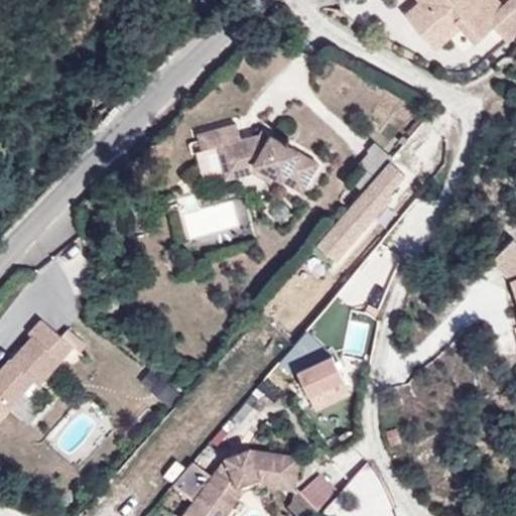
[(419,0),(420,1),(405,15),(429,43),(457,20),(461,26),(476,43),(494,28),(507,43),(515,34),(515,0),(511,0),(504,7),(488,20),(473,3),(476,0),(419,0)]
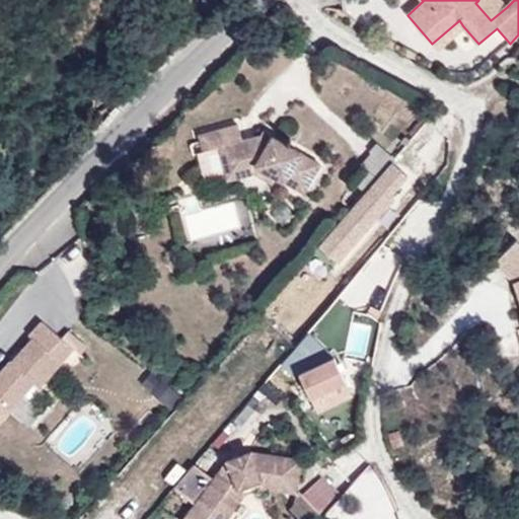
[(500,0),(478,0),(475,3),(491,20),(507,7),(500,0)]
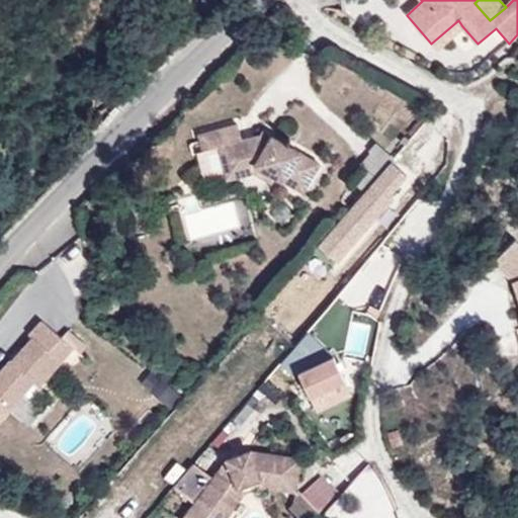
[(458,20),(431,44),(436,50),(462,26),(458,20)]
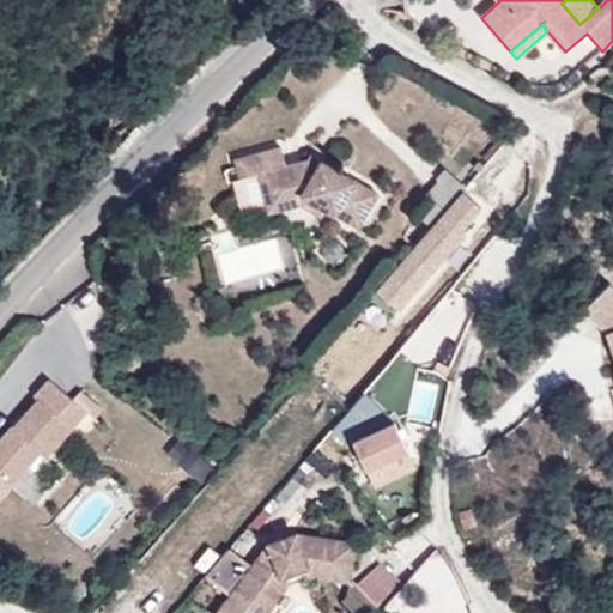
[(281,146),(236,158),(241,177),(259,173),(267,204),(303,194),(327,208),(359,226),(378,194),(322,161),(319,165),(308,159),(286,164),(281,146)]
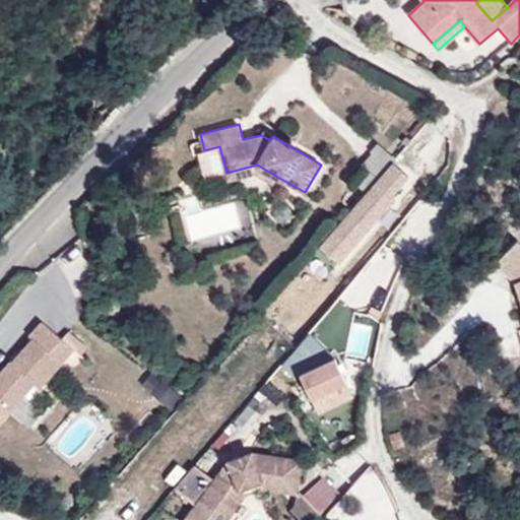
[(273,136),(264,130),(261,135),(270,140),(273,136)]
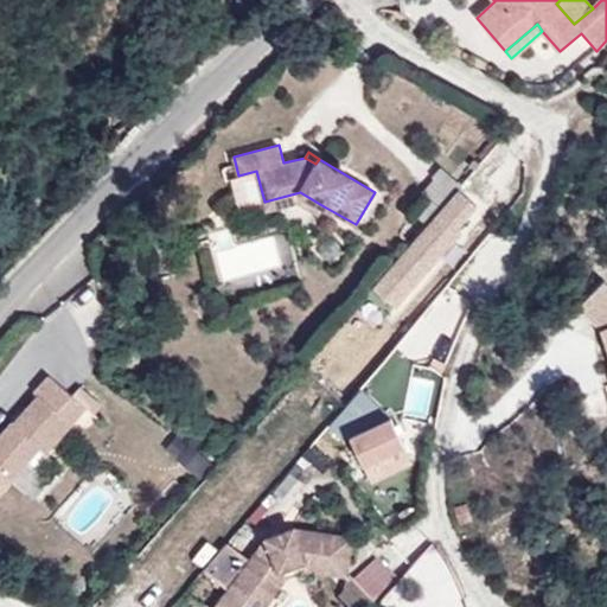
[(442,168),(422,191),(427,196),(413,212),(427,224),(459,189),(461,185),(442,168)]
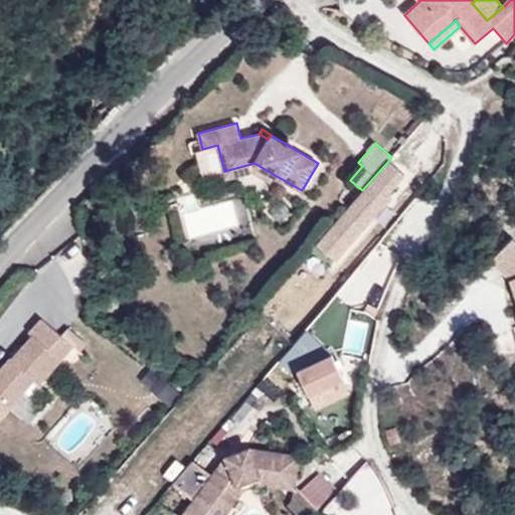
[(224,171),(217,145),(202,149),(198,150),(205,175),(224,171)]
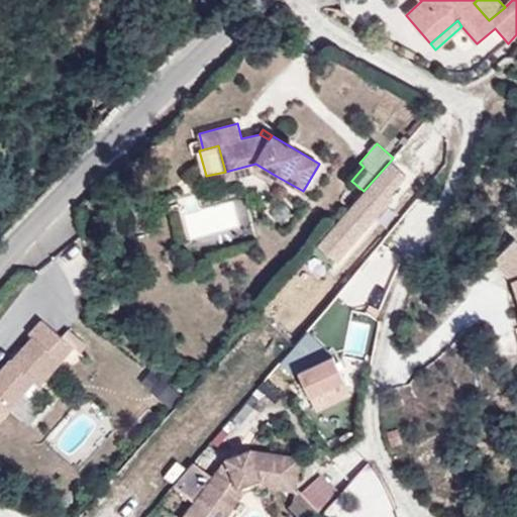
[(364,191),(318,244),(337,261),(393,198),(389,194),(406,175),(391,161),(364,191)]
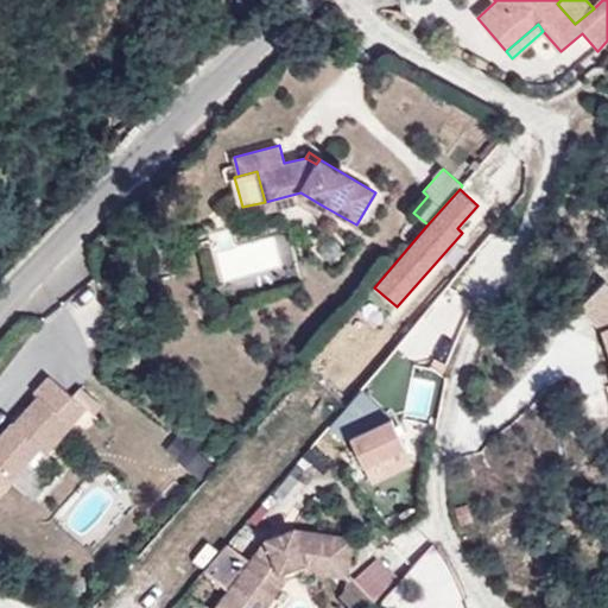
[(324,207),(301,192),(265,202),(266,210),(299,202),(320,214),(324,207)]
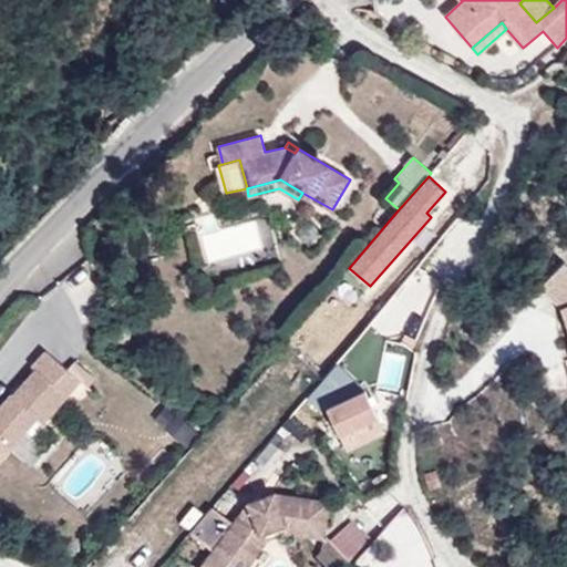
[(214,213),(192,219),(205,269),(269,251),(260,217),(217,229),(214,213)]
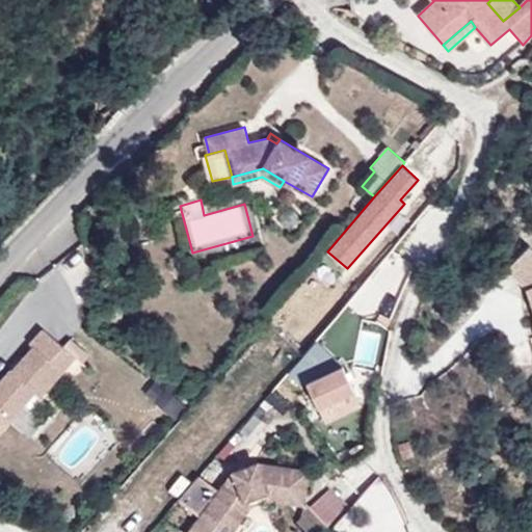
[(531,246),(530,245),(508,267),(529,288),(531,296),(531,246)]
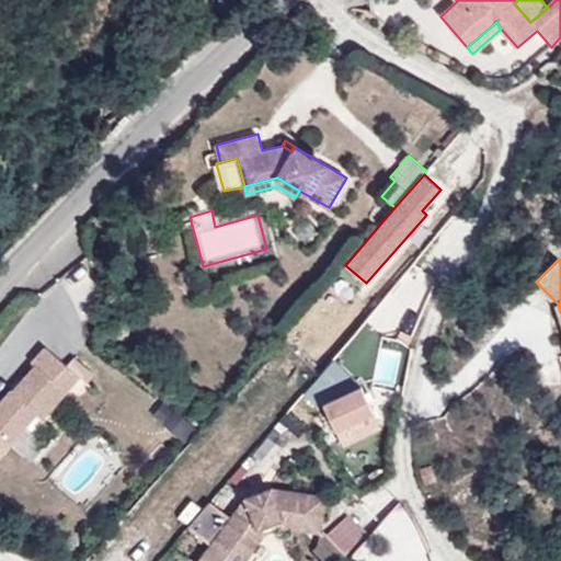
[(373,386),(400,392),(413,342),(387,335),(373,386)]
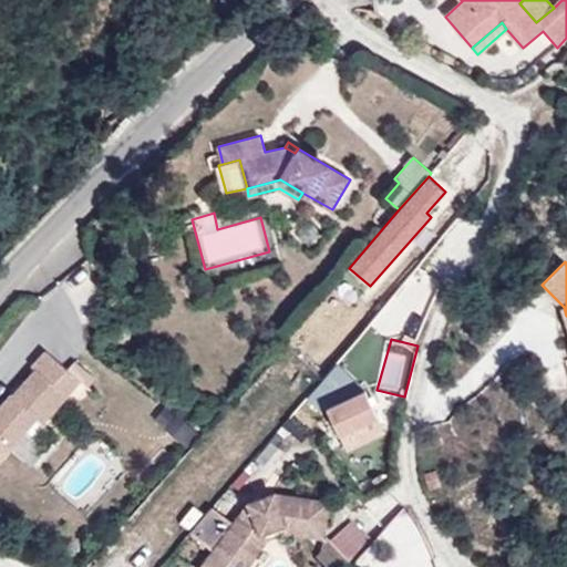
[(12,393),(0,406),(0,459),(37,416),(43,422),(80,380),(47,350),(33,366),(37,369),(13,394),(12,393)]
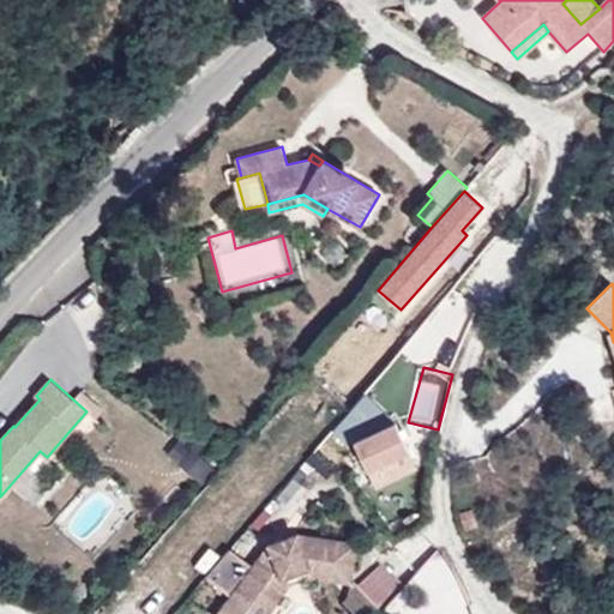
[(402,451),(389,423),(348,445),(362,471),(402,451)]
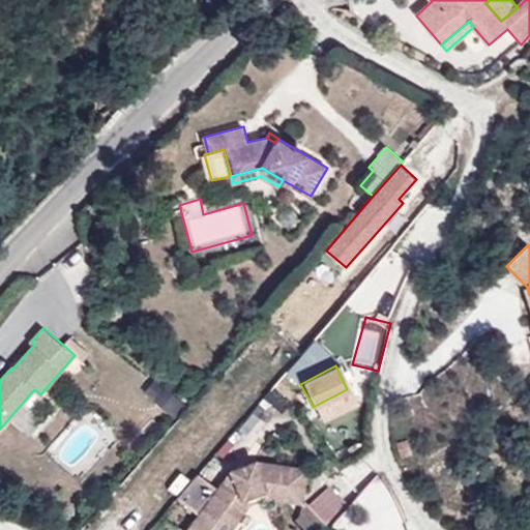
[(217,489),(199,473),(178,497),(201,513),(187,529),(224,529),(223,527),(244,497),(267,489),(304,495),(307,469),(257,461),(233,469),(217,489)]
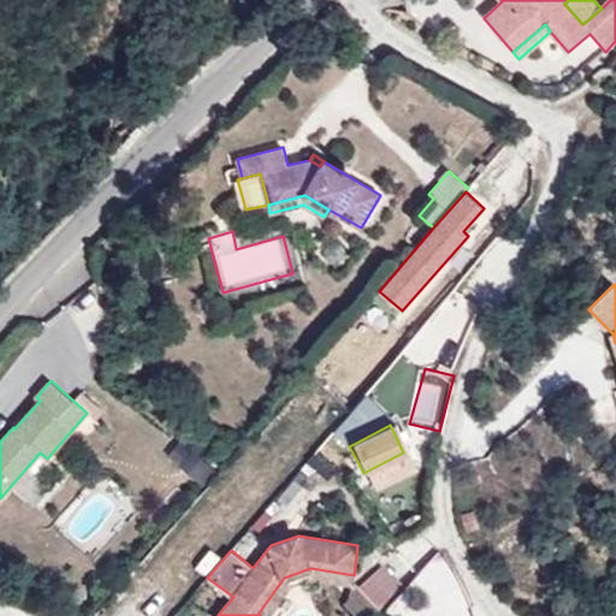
[(381,567),(359,591),(379,612),(403,588),(381,567)]
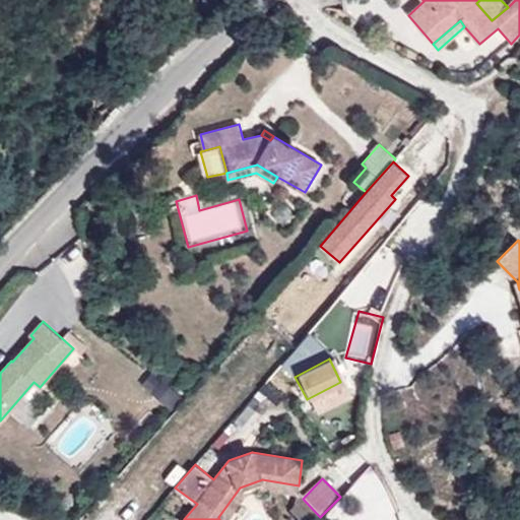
[(299,485),(262,479),(240,488),(218,517),(219,519),(226,519),(245,495),(263,489),(298,494),(299,485)]
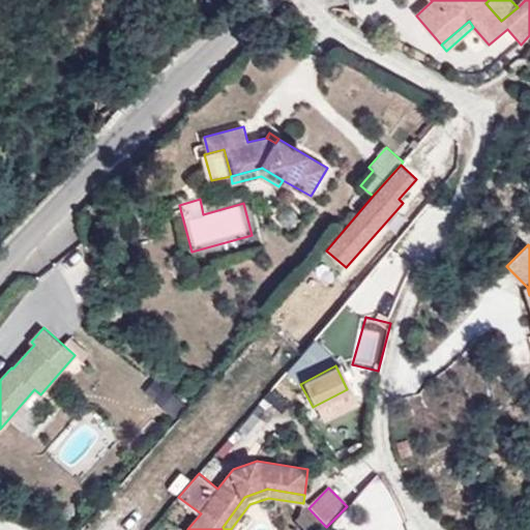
[(303,503),(299,522),(307,529),(329,529),(326,527),(308,508),(303,503)]
